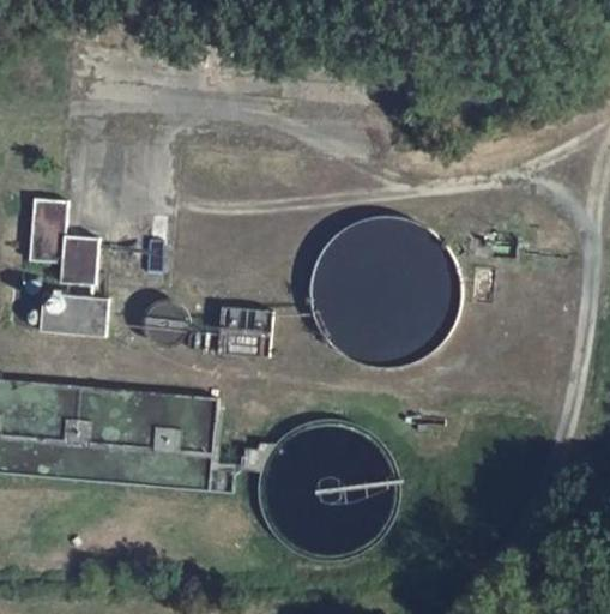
[(59,282),(95,284),(97,238),(64,235),(66,200),(32,199),(28,260),(60,263),(59,282)]
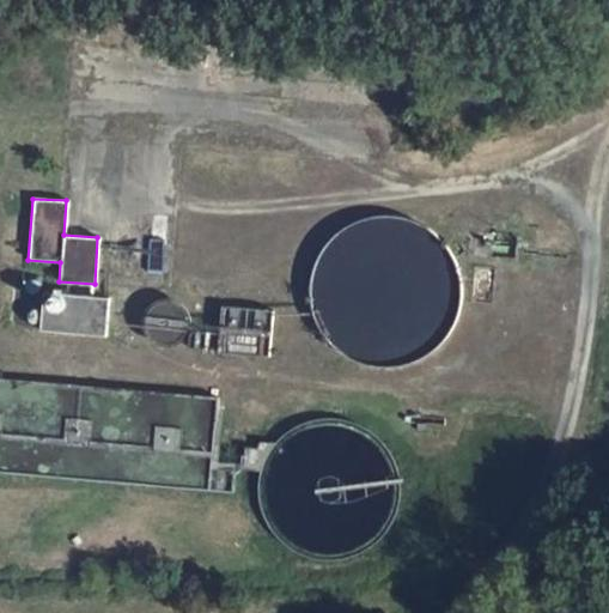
[(444,337),(456,307),(455,268),(444,248),(421,226),(400,218),(367,218),(338,232),(320,250),(309,280),(310,308),(320,331),(342,354),(366,364),(390,366),(420,356),(444,337)]
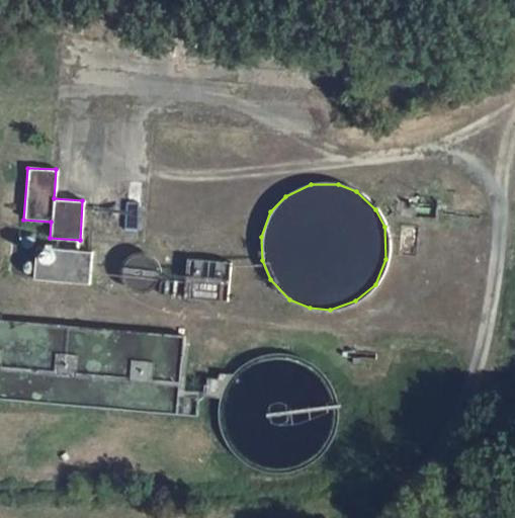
[(32,279),(87,284),(90,252),(35,247),(32,279)]
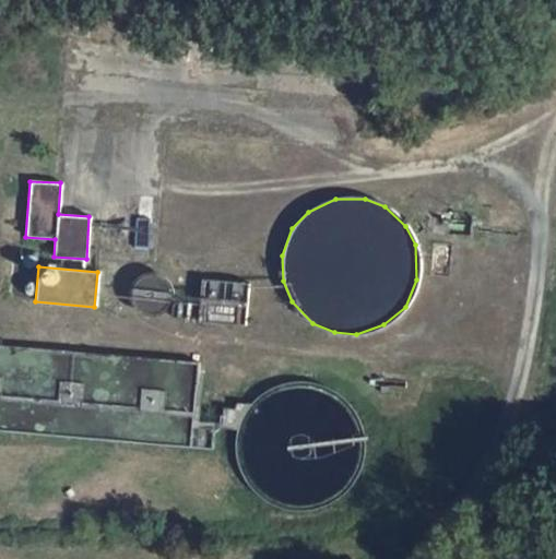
[(166,307),(170,299),(169,289),(166,282),(161,277),(153,275),(144,275),(137,281),(131,292),(132,299),(134,306),(139,310),(148,313),(161,311),(166,307)]
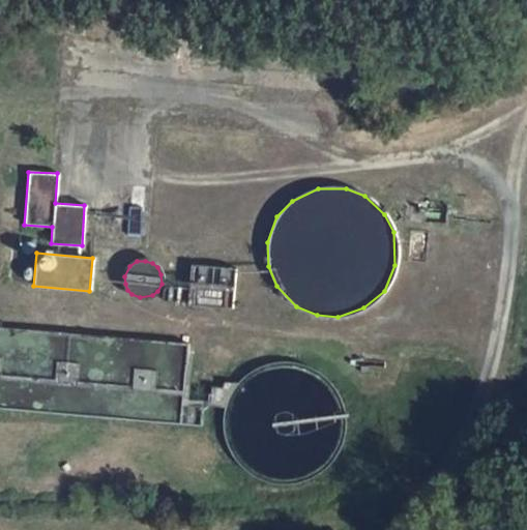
[(234,268),(189,264),(186,304),(231,307),(234,268)]
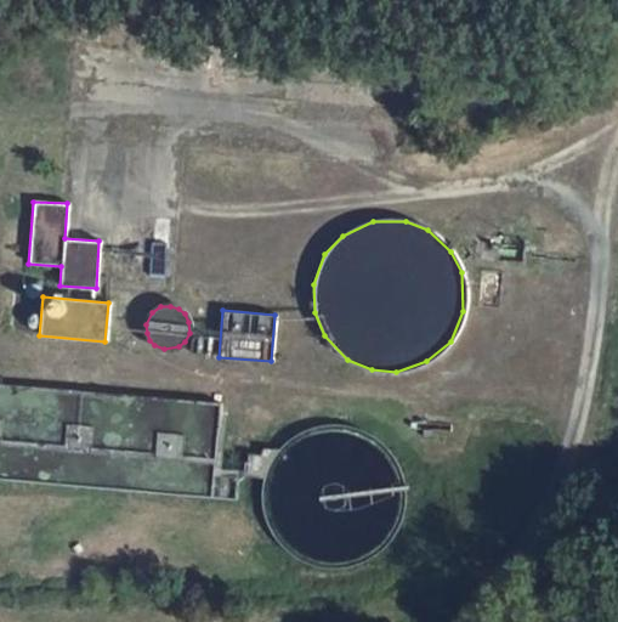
[(190,352),(207,354),(209,337),(191,334),(190,352)]
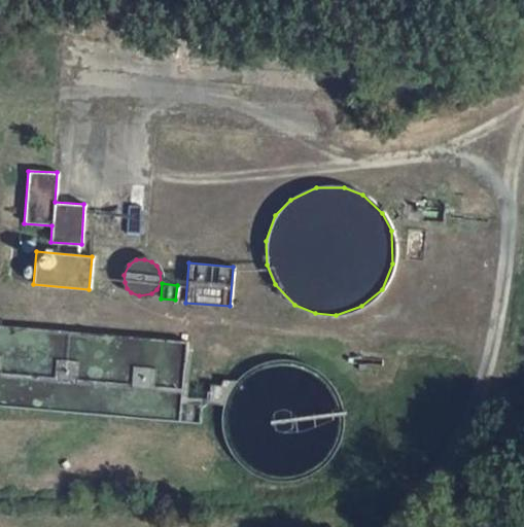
[(186,342),(0,324),(0,405),(198,423),(200,403),(180,401),(186,342)]
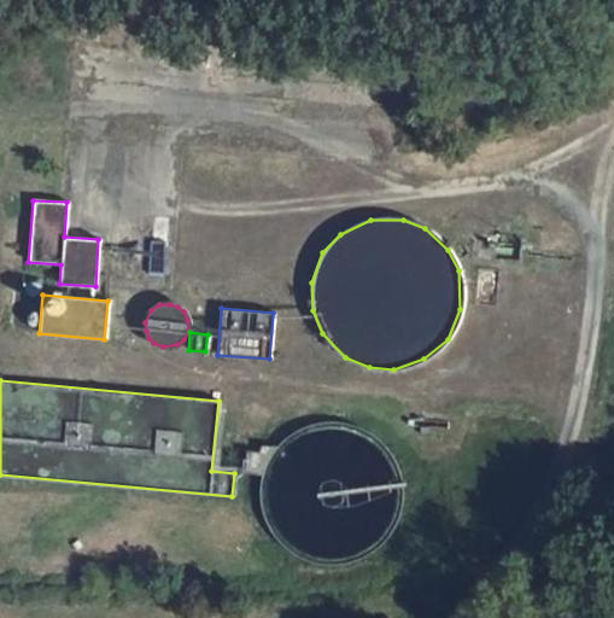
[(393,514),(396,490),(391,466),(381,450),(348,429),(325,426),(308,430),(281,447),(279,449),(273,459),(267,468),(265,472),(262,497),(274,531),(293,551),(320,560),(349,558),(378,540),(393,514)]
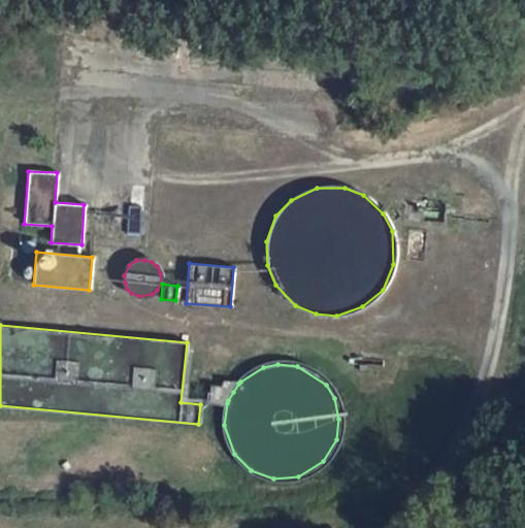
[(238,384),(240,382),(222,381),(221,387),(209,386),(208,401),(227,403),(228,400),(233,392),(238,384)]
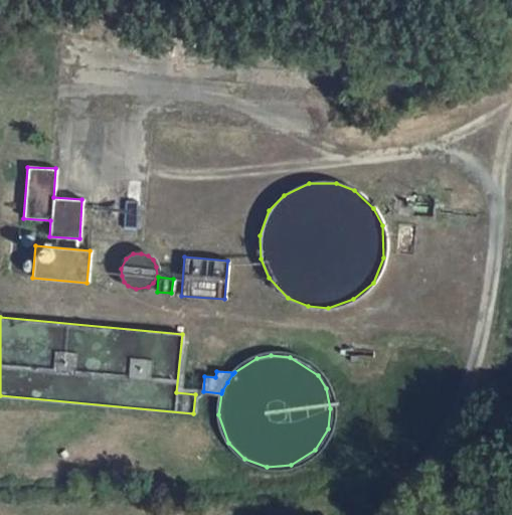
All buildings are outlined.
